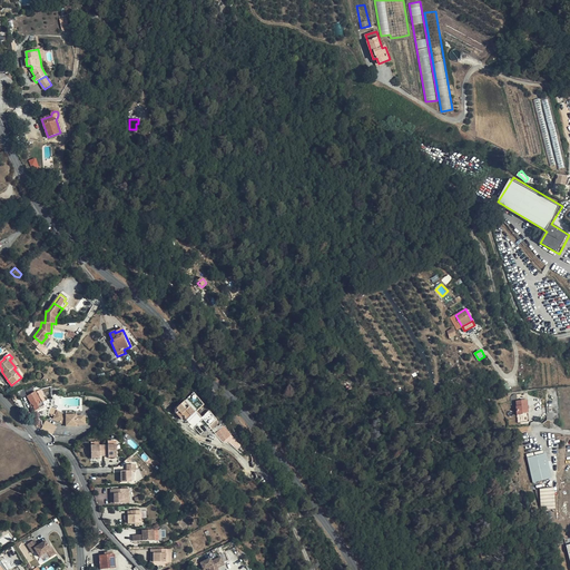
[(22,376),(16,367),(13,369),(21,377),(22,376)]
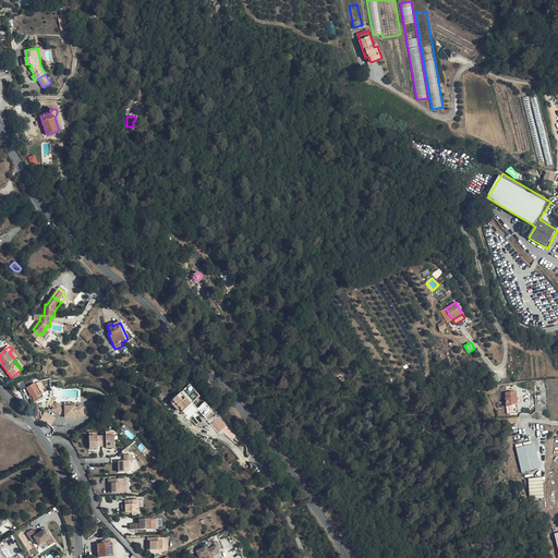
[(43,398),(32,379),(26,383),(28,388),(27,389),(31,396),(32,395),(33,398),(36,402),(43,398)]
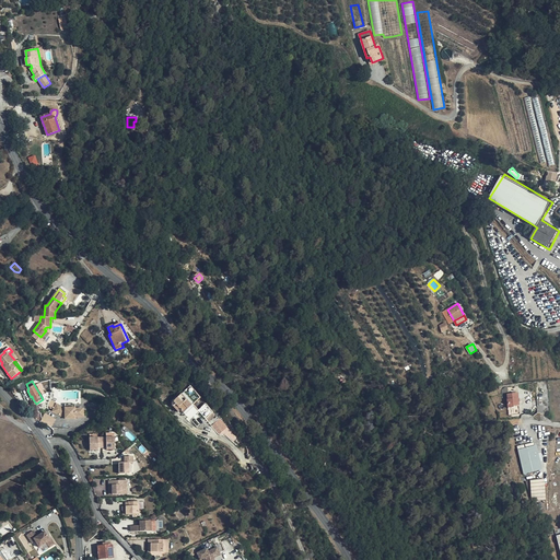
[(200,397),(190,386),(184,392),(194,403),(200,397)]
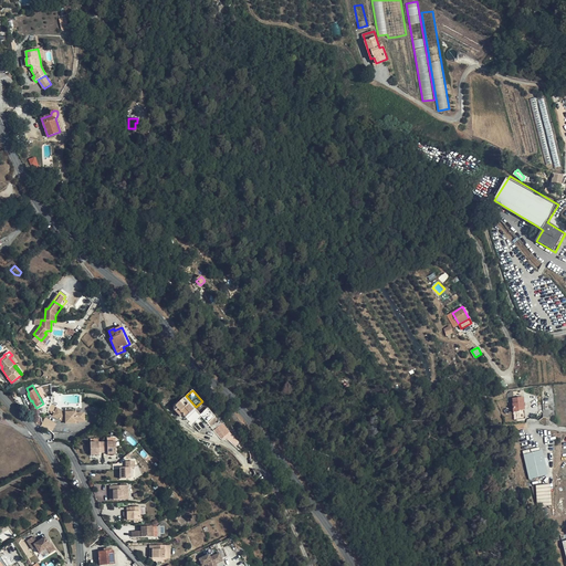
[(525,418),(523,397),(512,398),(507,399),(509,404),(513,404),(514,419),(525,418)]
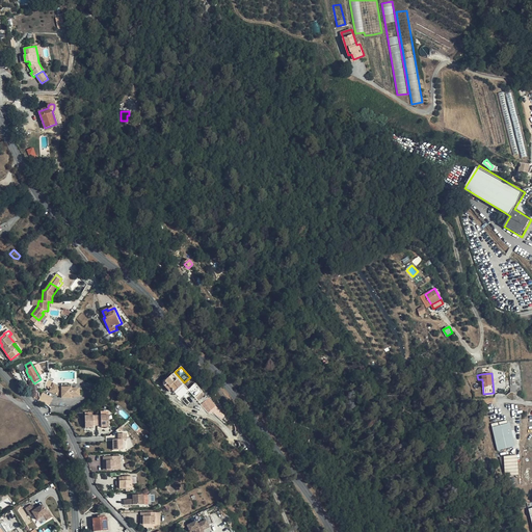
[(182,384),(173,375),(163,383),(163,384),(164,386),(165,386),(170,391),(173,389),(175,392),(182,384)]
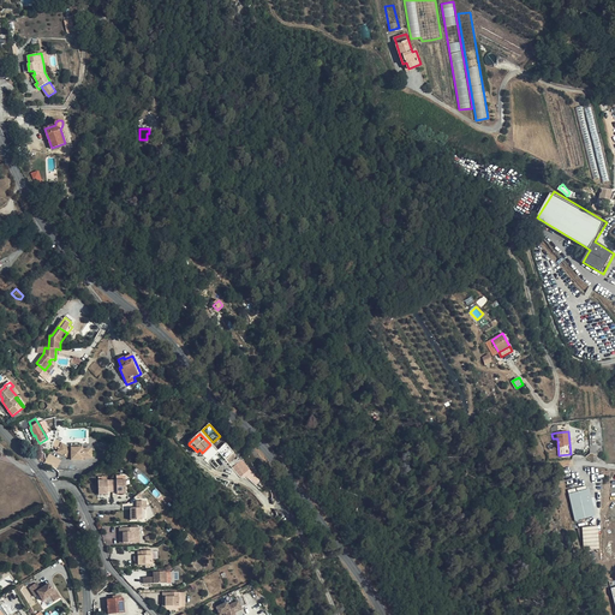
[(231,461),(238,455),(226,442),(219,449),(231,461)]
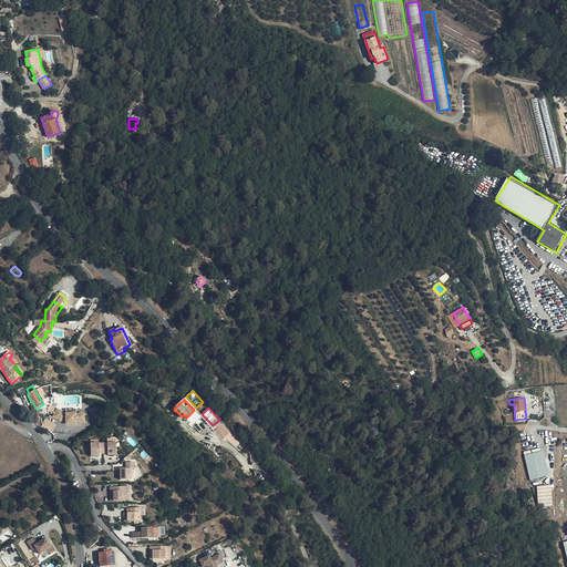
[(58,409),(53,418),(66,423),(68,423),(78,423),(78,421),(85,421),(85,412),(76,413),(76,412),(66,412),(58,409)]
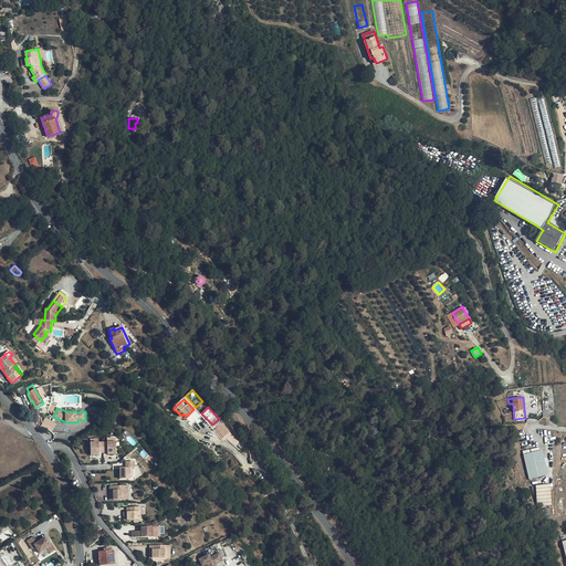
[(42,427),(54,430),(56,421),(45,418),(42,427)]
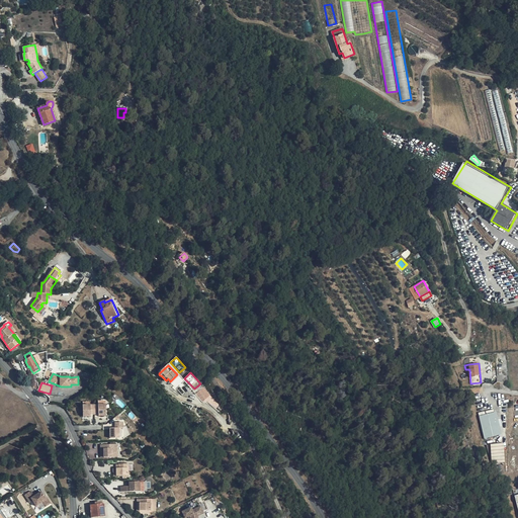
[(202,385),(200,383),(194,389),(197,392),(202,385)]
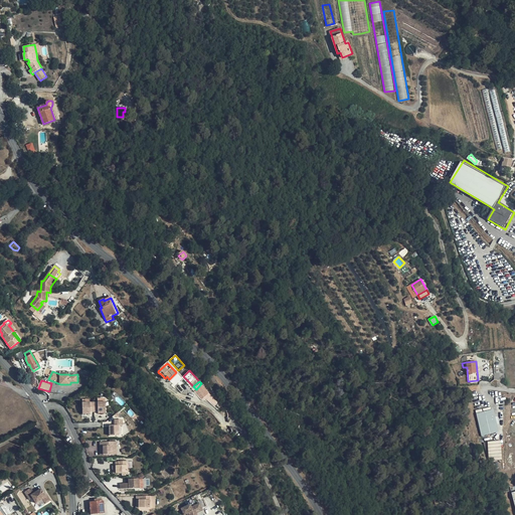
[(107,413),(106,402),(98,402),(94,403),(91,403),(82,403),(82,414),(91,414),(91,412),(95,412),(99,411),(99,413),(107,413)]
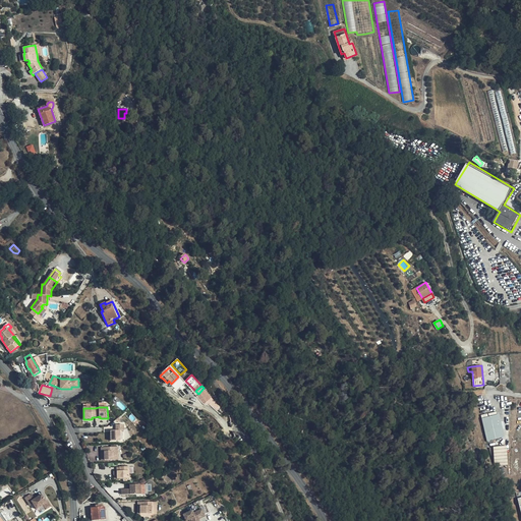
[(504,437),(499,414),(481,418),(487,441),(504,437)]
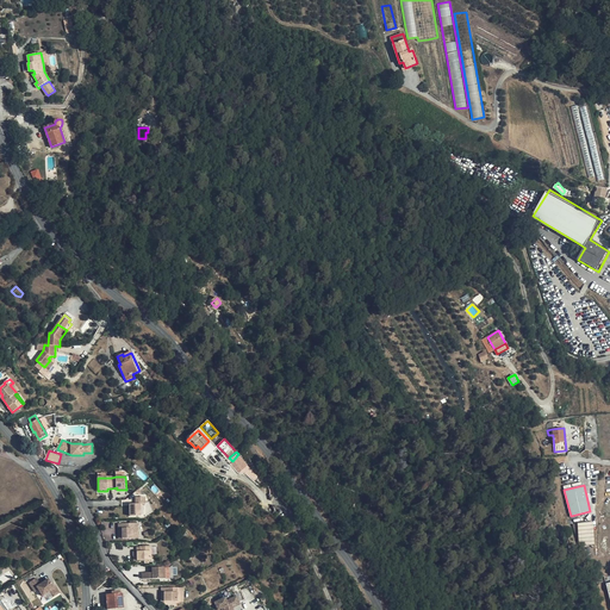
[(141,516),(141,504),(136,504),(130,504),(130,516),(141,516)]
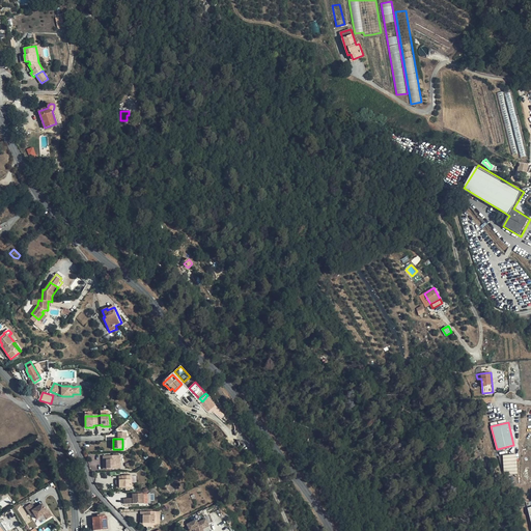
[(516,474),(515,454),(503,455),(504,475),(516,474)]
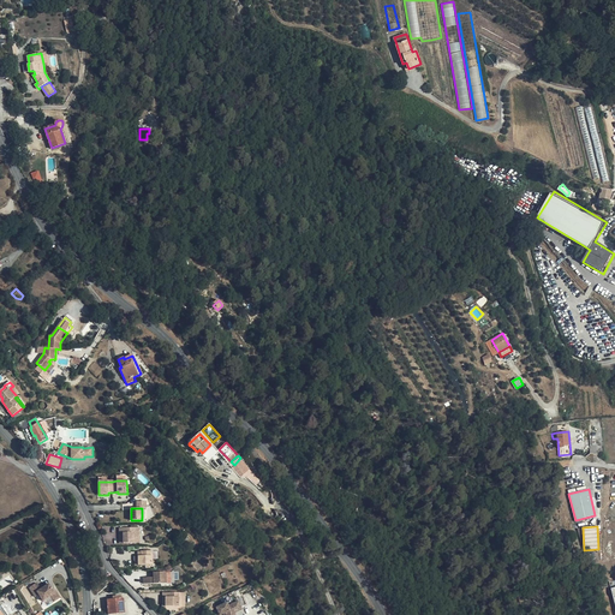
[(139,532),(139,529),(120,529),(120,533),(124,532),(124,543),(133,543),(132,532),(139,532)]
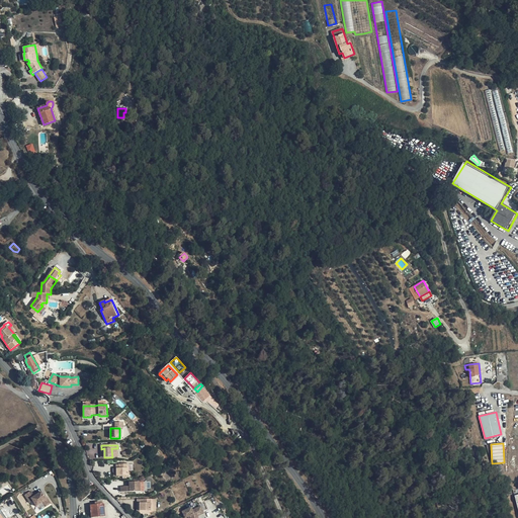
[(128,476),(128,464),(119,464),(119,468),(116,468),(117,476),(123,476),(123,478),(126,478),(126,476),(128,476)]
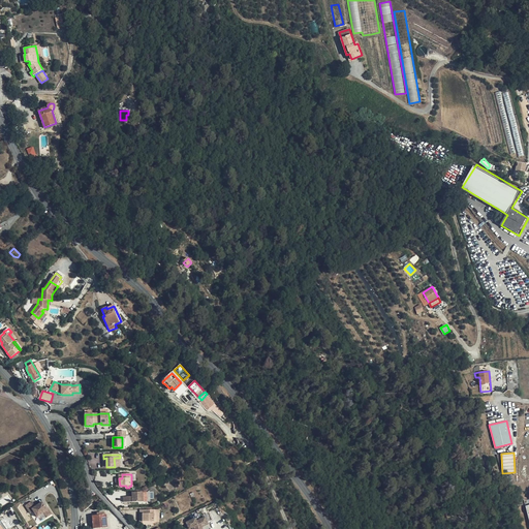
[(144,501),(143,492),(132,493),(132,497),(131,497),(124,497),(124,502),(138,502),(144,501)]
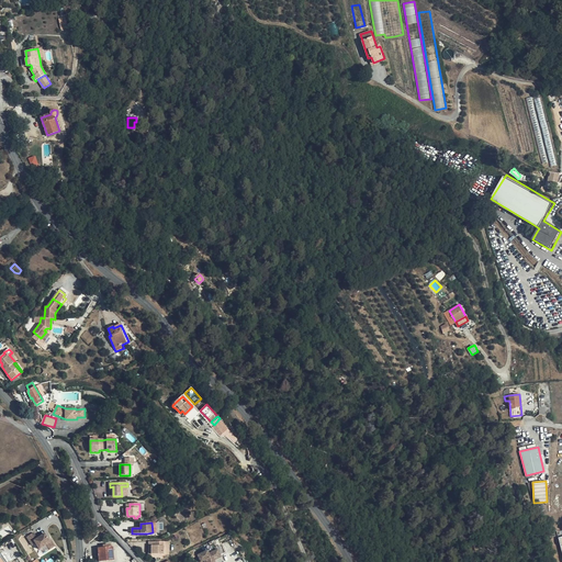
[(34,546),(38,551),(46,547),(48,552),(54,549),(51,542),(48,543),(44,536),(36,540),(33,535),(26,539),(30,546),(33,543),(34,546)]
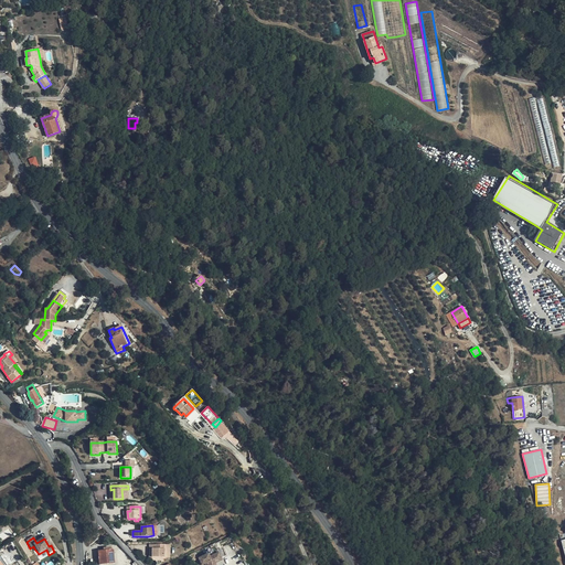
[(156,544),(150,544),(150,557),(152,560),(163,560),(163,557),(152,557),(153,548),(156,548),(156,544)]
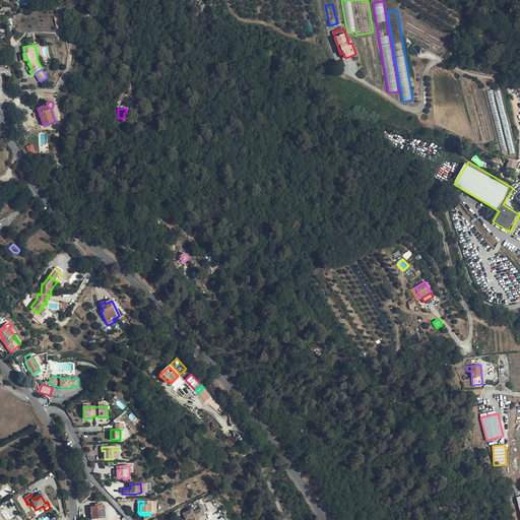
[(152,501),(143,501),(143,505),(141,505),(140,513),(150,513),(152,513),(152,501)]
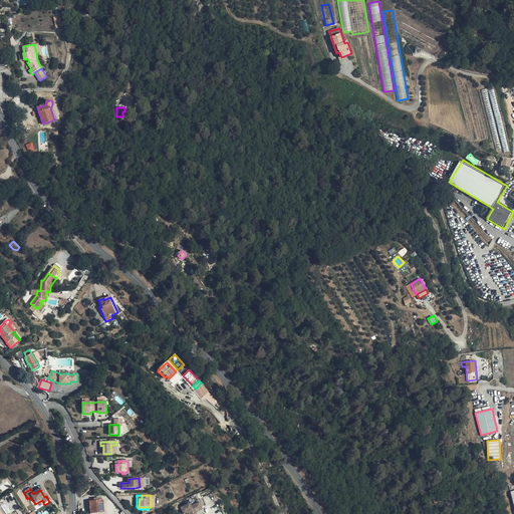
[(101,500),(101,499),(94,499),(95,501),(89,501),(90,513),(104,512),(103,500),(101,500)]
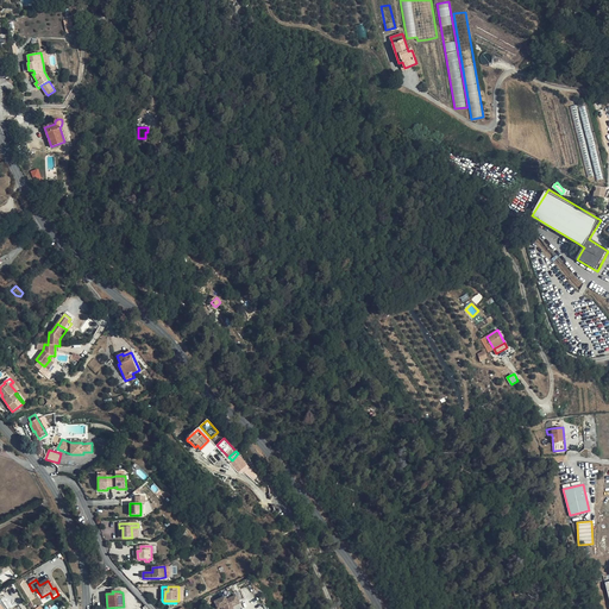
[(240,603),(237,596),(227,600),(225,597),(215,602),(219,608),(225,606),(225,608),(233,608),(233,607),(240,603)]
